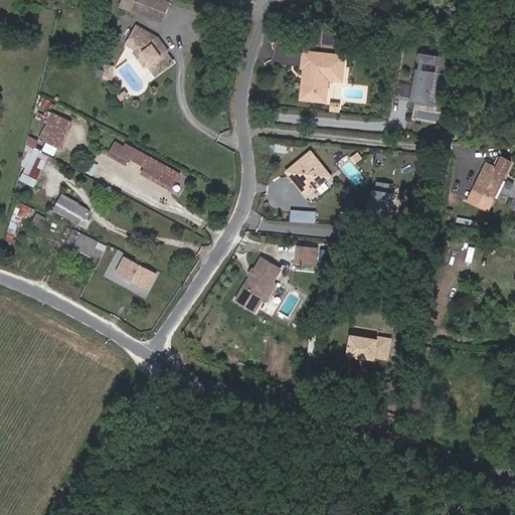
[(159,0),(127,0),(125,6),(153,17),(159,0)]
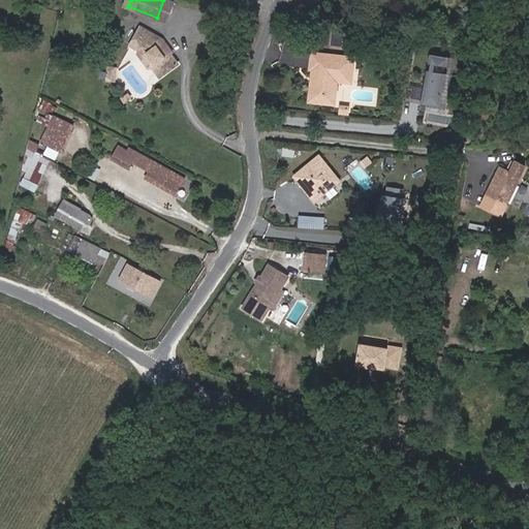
[(139,20),(130,38),(139,43),(142,40),(147,43),(163,65),(176,56),(168,45),(165,41),(167,39),(161,31),(139,20)]
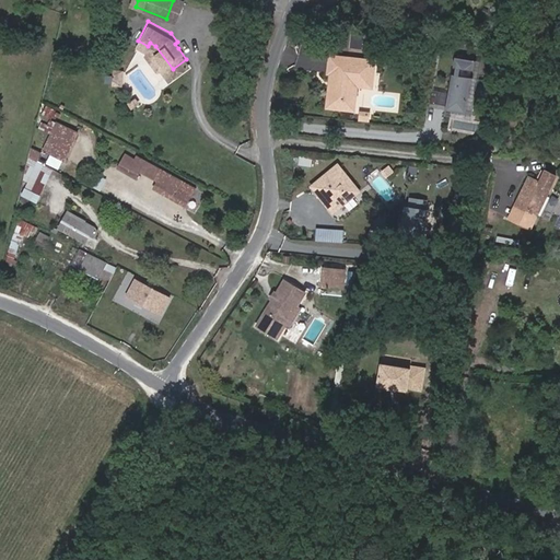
[(359,49),(360,30),(349,28),(348,48),(359,49)]
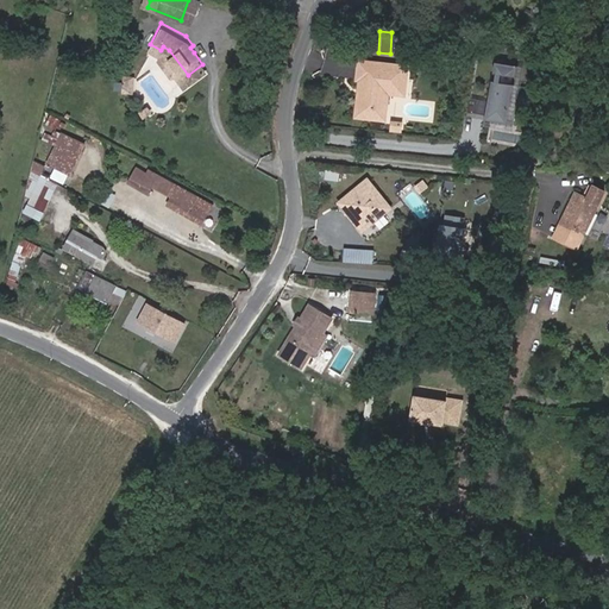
[(150,44),(148,49),(158,55),(157,56),(165,67),(176,66),(184,77),(188,75),(169,50),(163,46),(161,50),(150,44)]
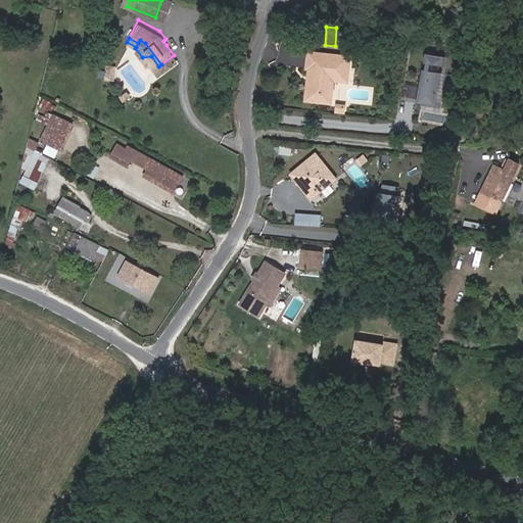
[(346,59),(305,53),(303,69),(306,69),(302,101),(320,103),(323,87),(328,88),(329,82),(343,84),(346,59)]
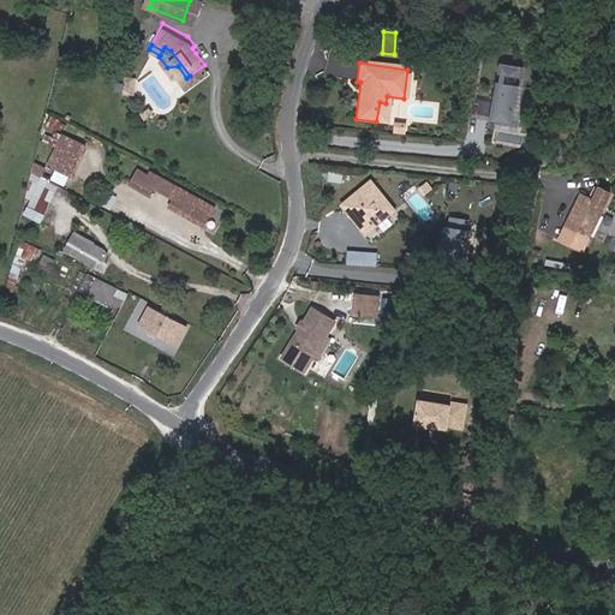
[(512,125),(521,67),(499,63),(490,113),(496,114),(494,123),(512,125)]
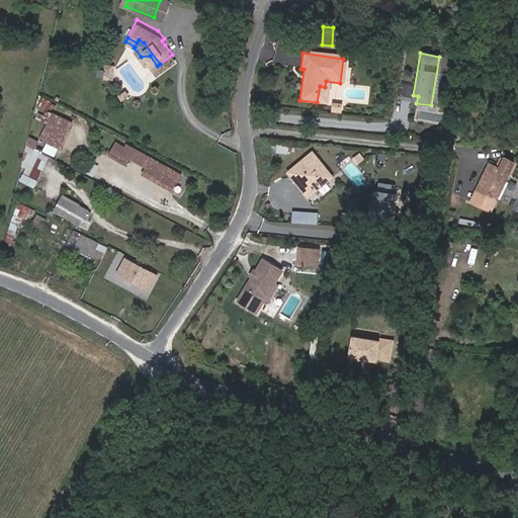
[(104,59),(103,72),(111,72),(112,60),(104,59)]
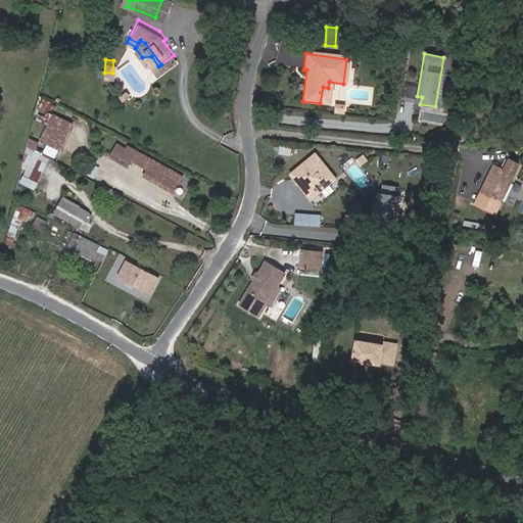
[(323,87),(320,103),(326,104),(328,88),(323,87)]
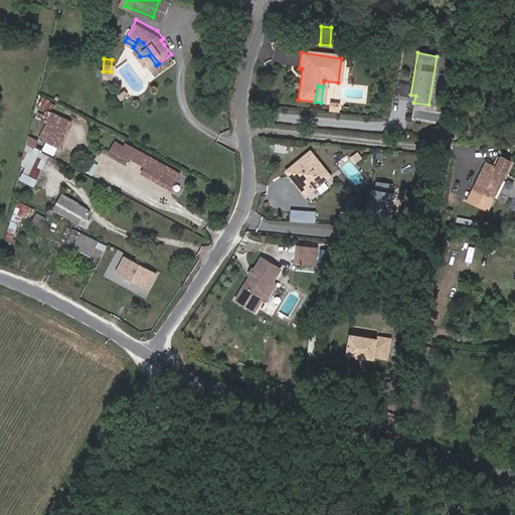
[(39,106),(46,110),(50,101),(42,98),(39,106)]
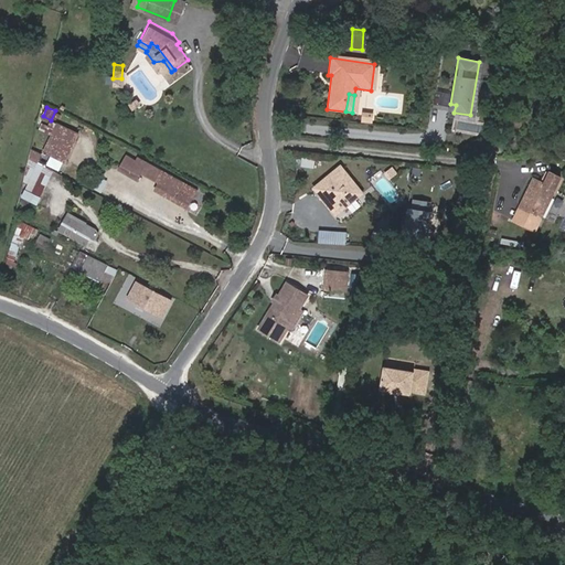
[(362,121),(373,123),(373,114),(362,113),(362,121)]
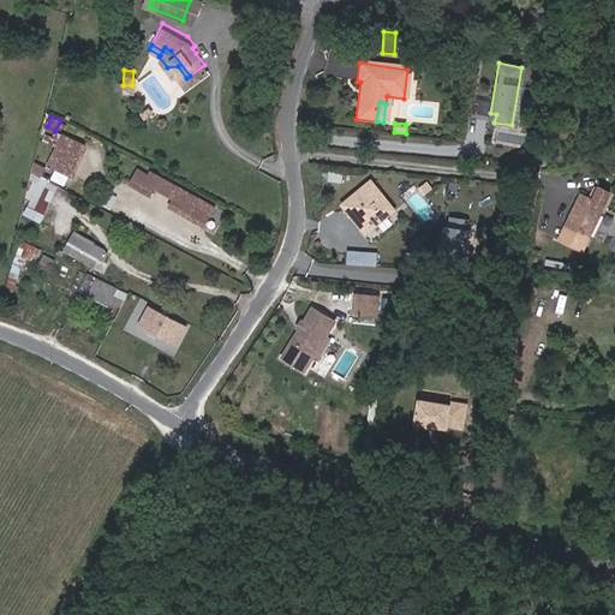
[(72,177),(88,144),(64,132),(48,165),(72,177)]
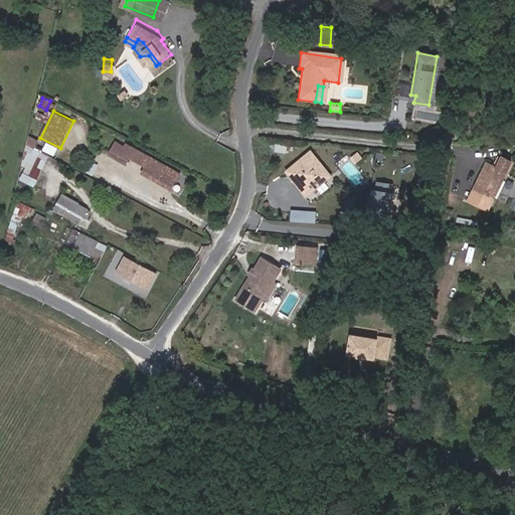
[(150,178),(171,190),(181,172),(126,143),(117,160),(126,165),(130,159),(153,171),(150,178)]
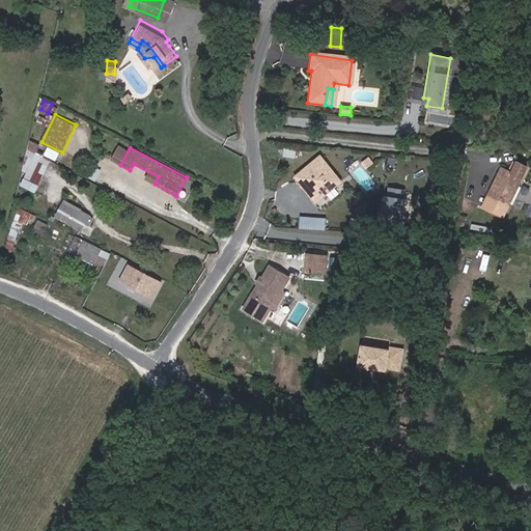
[(21,185),(35,192),(49,165),(30,155),(23,169),(27,172),(21,185)]
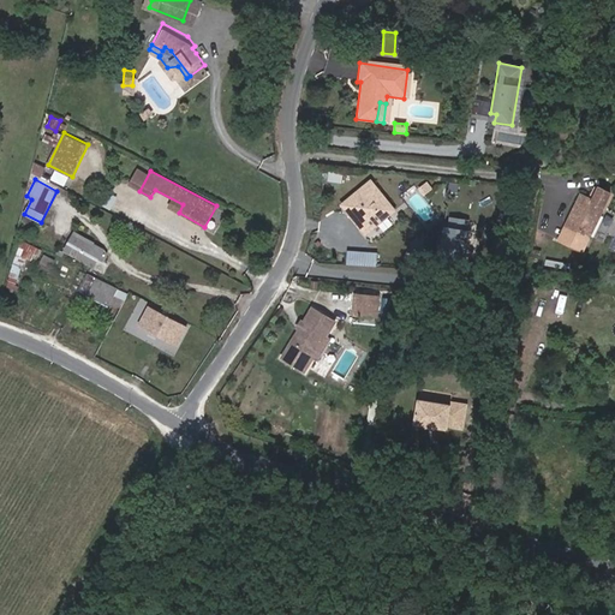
[(368,180),(339,204),(357,225),(371,227),(392,210),(368,180)]
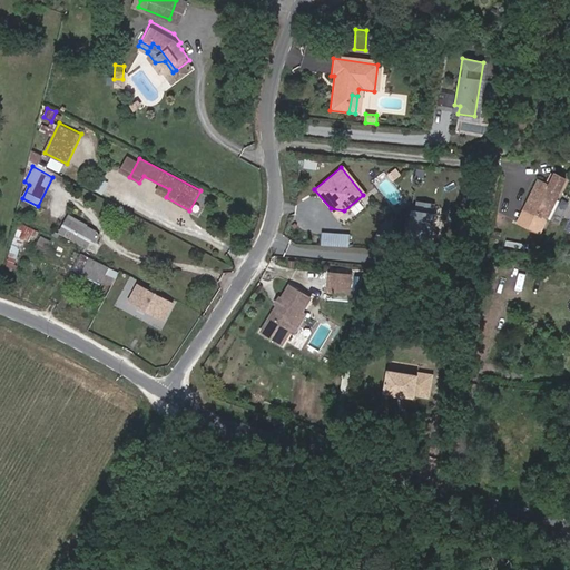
[(537,179),(523,207),(544,217),(564,178),(554,174),(549,185),(537,179)]
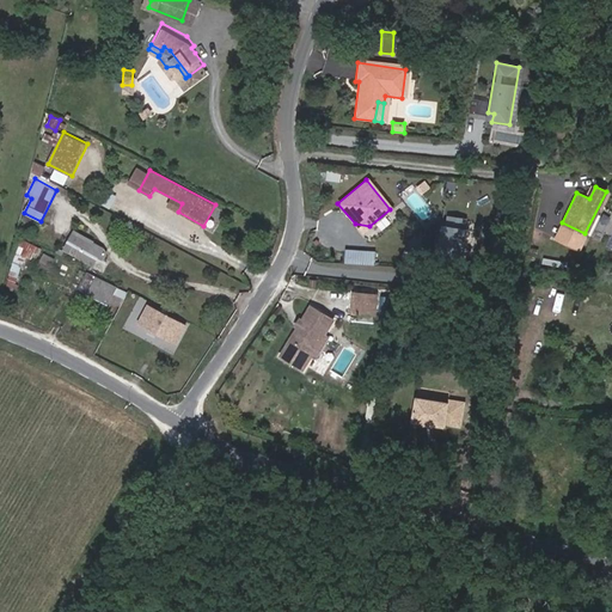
[(442,216),(453,208),(445,199),(435,206),(442,216)]
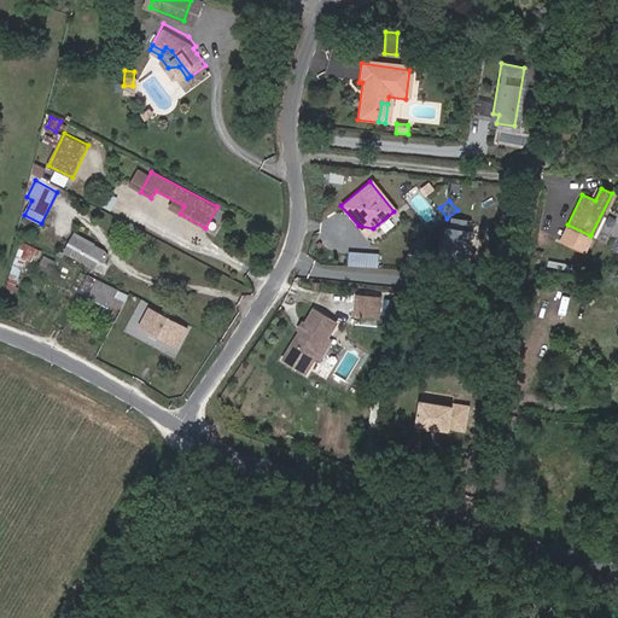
[(455,228),(466,220),(458,210),(447,219),(455,228)]
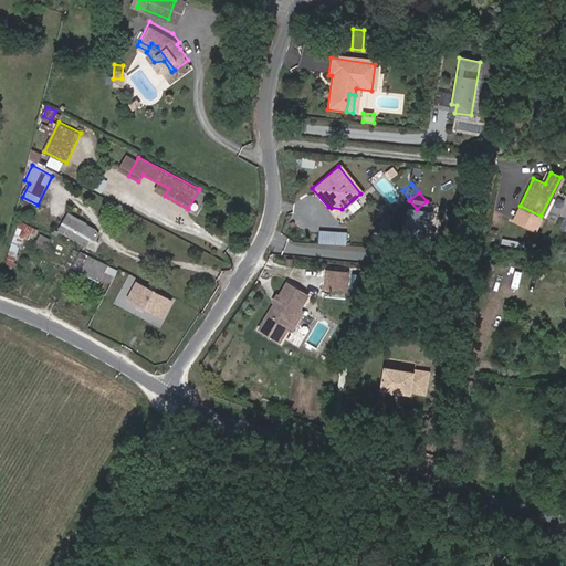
[(86,226),(67,217),(61,231),(86,244),(90,238),(83,233),(86,226)]
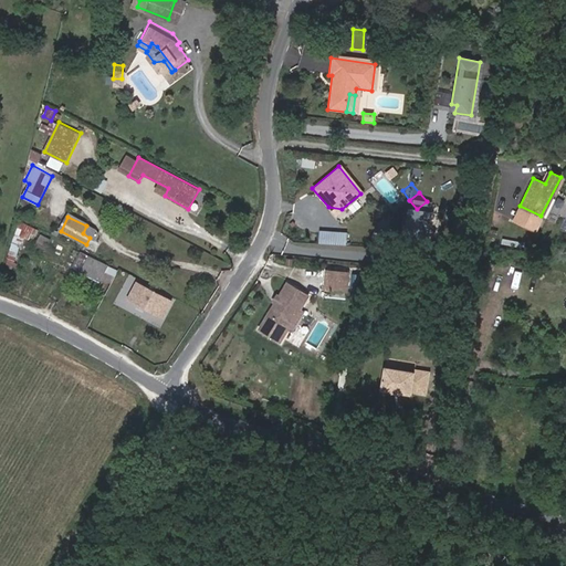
[(38,230),(21,221),(11,253),(17,255),(23,238),(32,241),(38,230)]
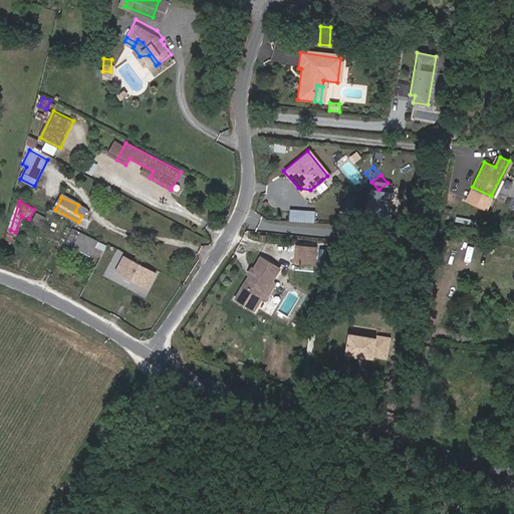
[(38,213),(33,222),(42,226),(46,217),(38,213)]
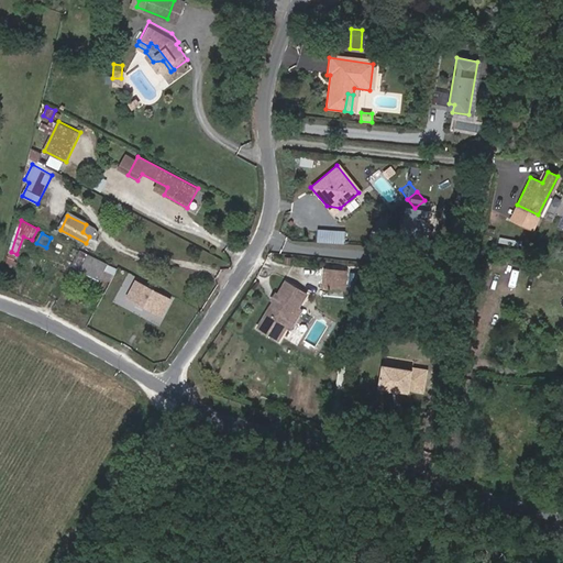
[(88,254),(80,251),(73,265),(80,269),(83,272),(100,280),(108,264),(88,253),(88,254)]
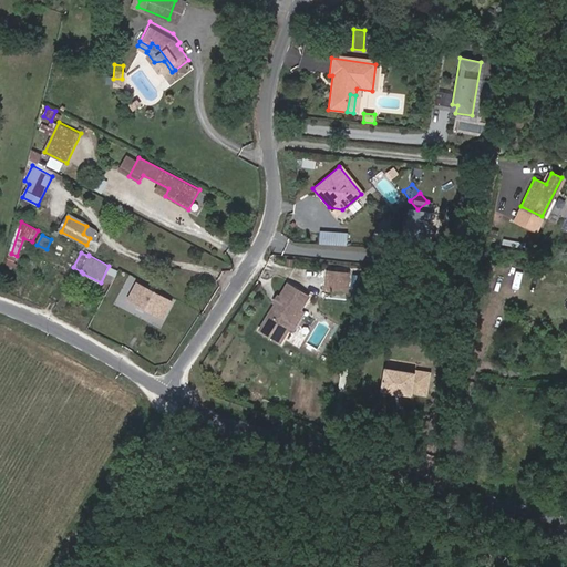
[(342,272),(326,270),(323,289),(340,291),(342,272)]
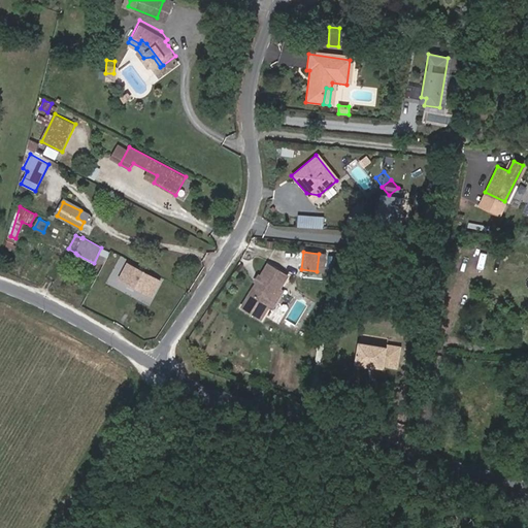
[(107,269),(111,262),(105,260),(102,266),(107,269)]
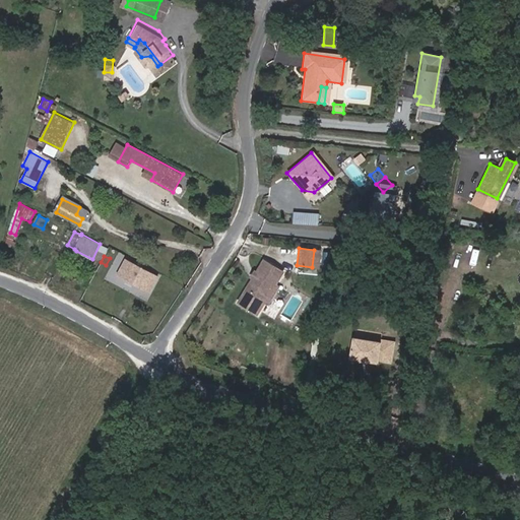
[(150,290),(158,275),(126,259),(119,274),(150,290)]
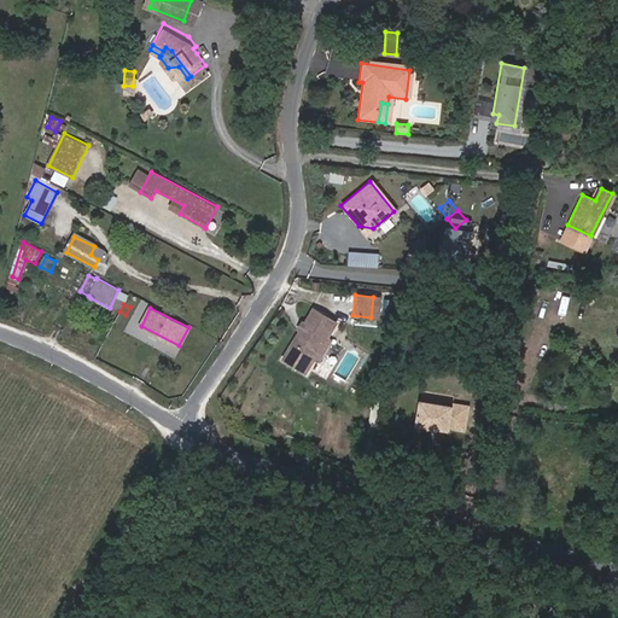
[(334,324),(312,310),(303,324),(305,327),(303,332),(299,332),(283,360),(305,374),(315,357),(314,353),(322,340),(326,339),(334,324)]
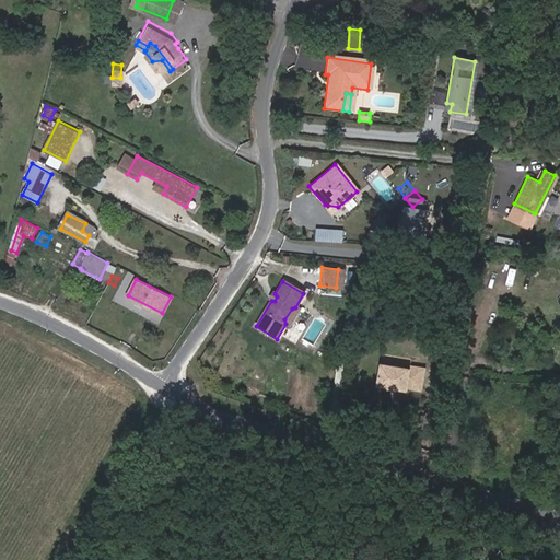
[(292,308),(284,319),(286,324),(289,325),(299,308),(295,307),(292,308)]
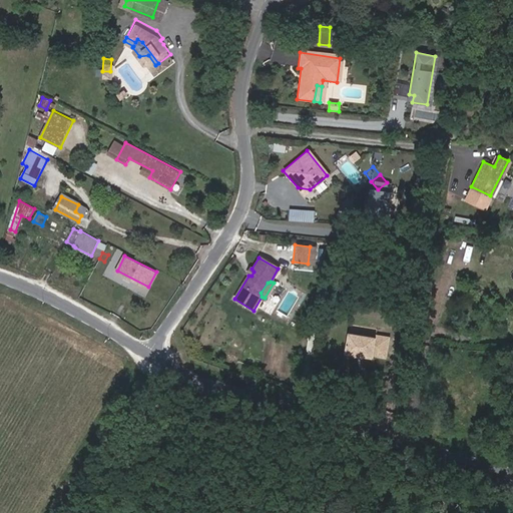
[(345,339),(343,359),(353,360),(360,361),(363,362),(363,359),(384,362),(386,341),(372,339),(372,342),(345,339)]
